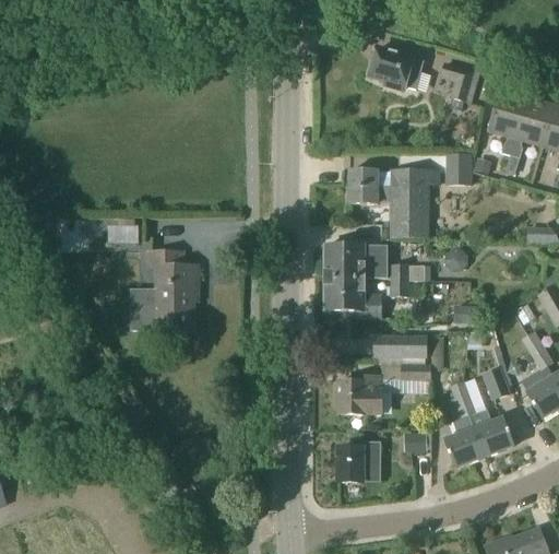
[(397,52),(378,47),(369,75),(385,80),(384,84),(404,90),(405,86),(416,89),(424,60),(413,57),(414,54),(399,49),(397,52)]
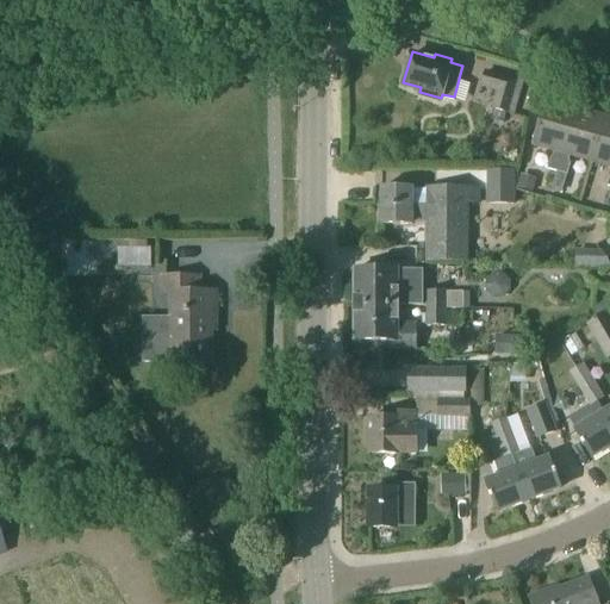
[(481,81),(498,86),(502,73),(485,68),(481,81)]
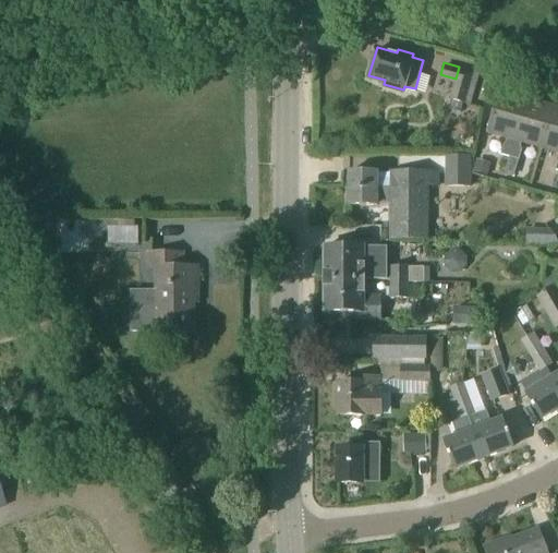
[(459,67),(456,79),(450,98),(470,105),(478,72),(459,67)]
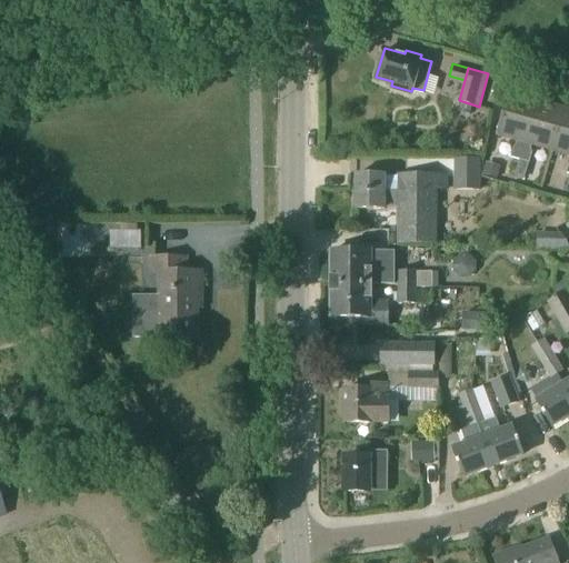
[(519,158),(537,98),(509,90),(497,132),(518,139),(517,142),(513,144),(510,154),(519,158)]
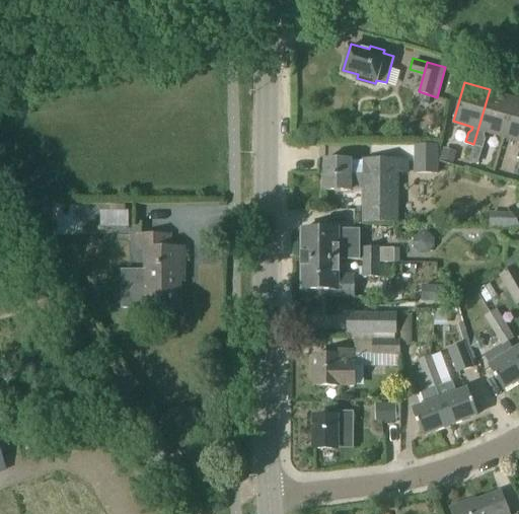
[(490,89),(473,144),(483,146),(485,137),(484,133),(485,130),(503,135),(514,96),(490,89)]
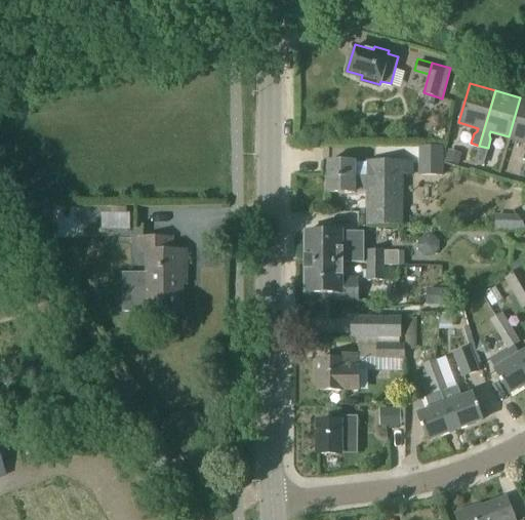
[(524,98),(520,97),(509,136),(524,141),(524,147),(522,158),(524,158),(524,98)]
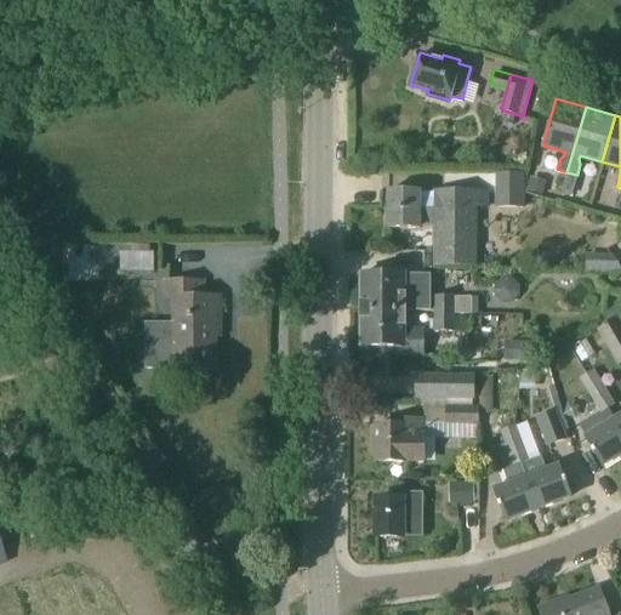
[(496,171),(496,195),(496,204),(517,204),(523,204),(523,171),(496,171)]
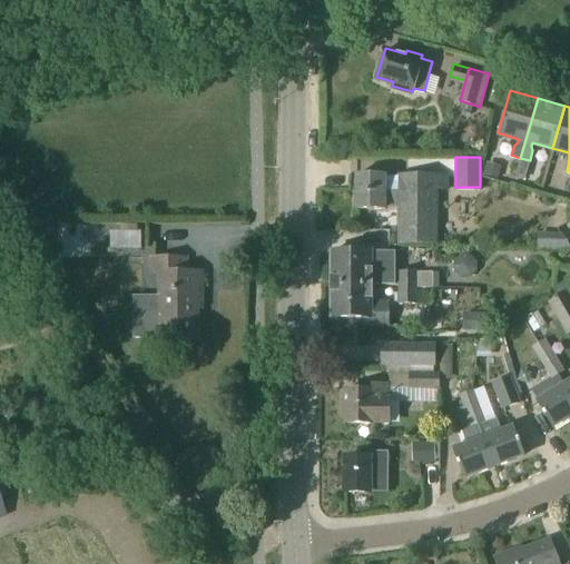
[(399,175),(355,174),(355,207),(385,207),(385,206),(399,206),(399,175)]
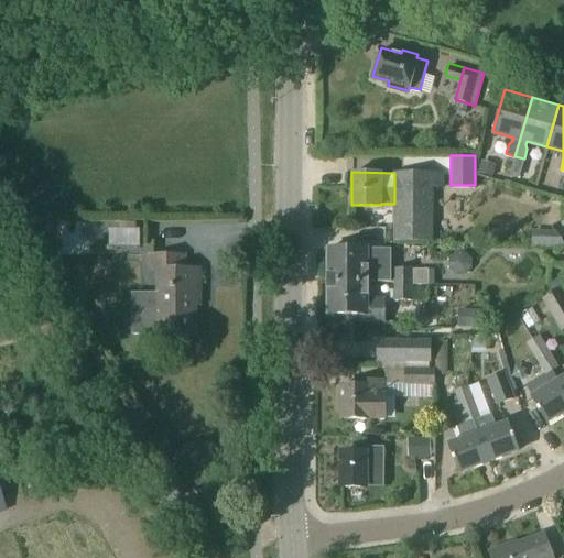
[(394,204),(394,239),(432,239),(432,185),(442,185),(442,173),(432,172),(430,172),(396,172),(394,172),(394,173),(394,204)]
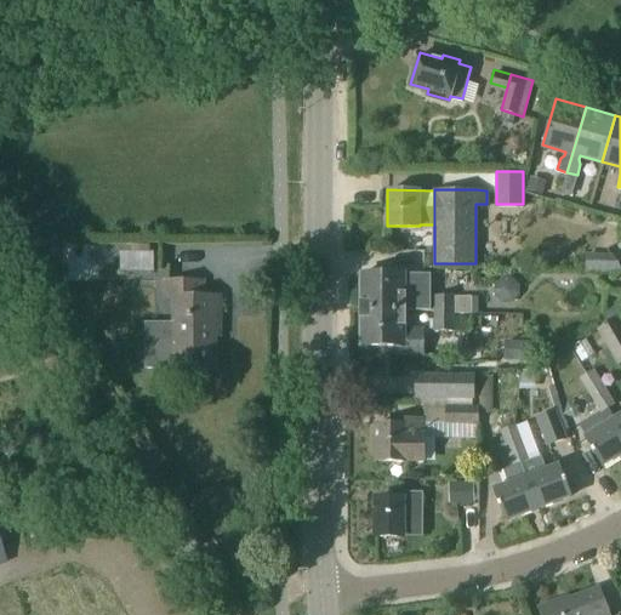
[(588,265),(617,266),(617,252),(588,252),(588,265)]
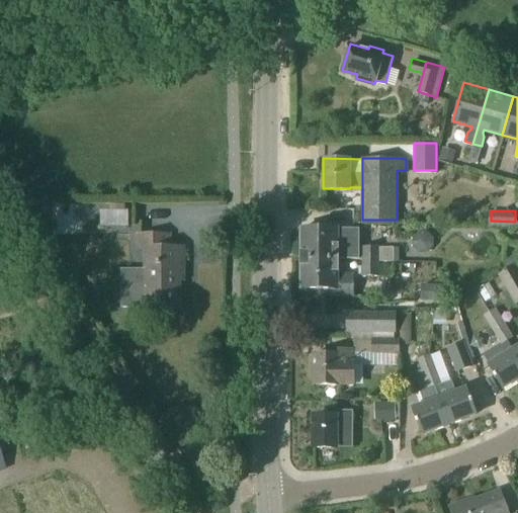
[(300,227),(300,257),(338,257),(359,256),(359,228),(300,227)]
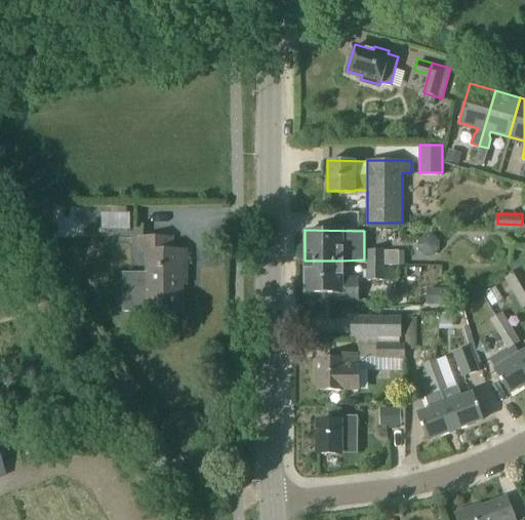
[(423,233),(418,238),(418,246),(423,252),(432,252),(438,246),(438,238),(432,233),(423,233)]
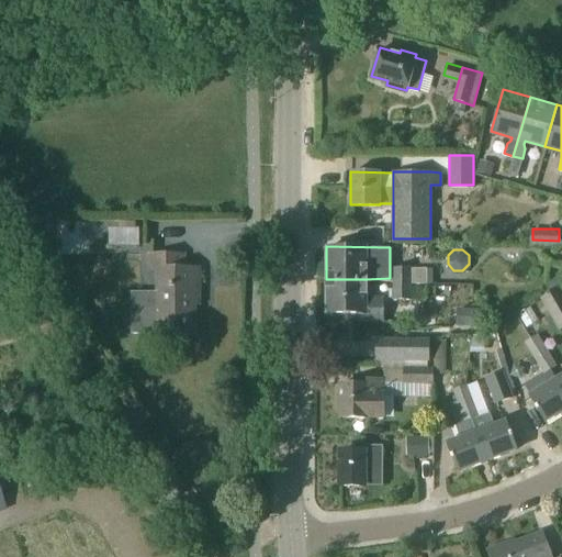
[(157,291),(131,292),(132,333),(158,333),(158,338),(176,338),(176,334),(191,333),(191,292),(197,292),(197,268),(182,268),(181,254),(149,254),(149,269),(157,269),(157,291)]
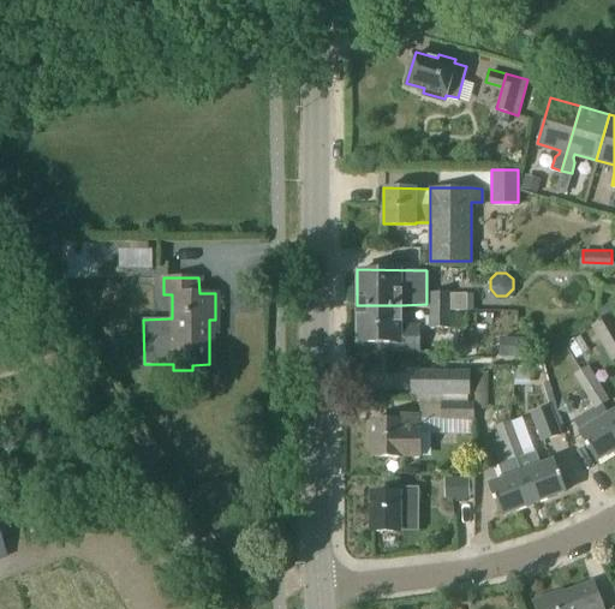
[(449,326),(449,308),(467,308),(467,291),(449,292),(430,292),(430,326),(449,326)]
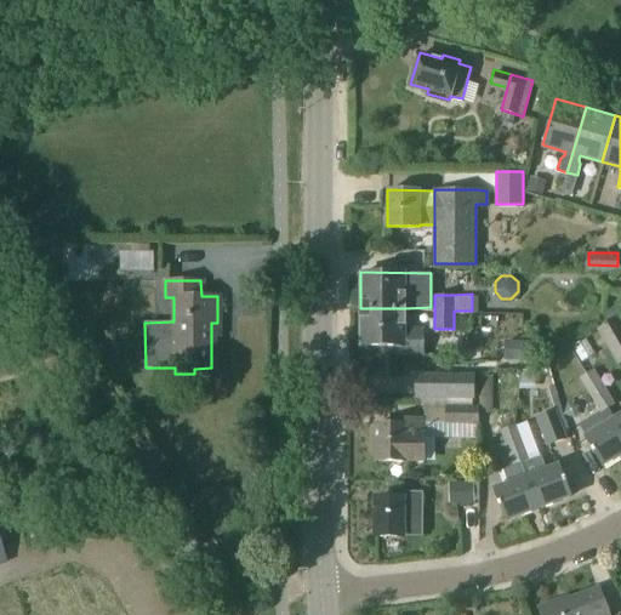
[(405,308),(360,308),(360,343),(393,345),(393,353),(422,353),(422,326),(405,326),(405,308)]
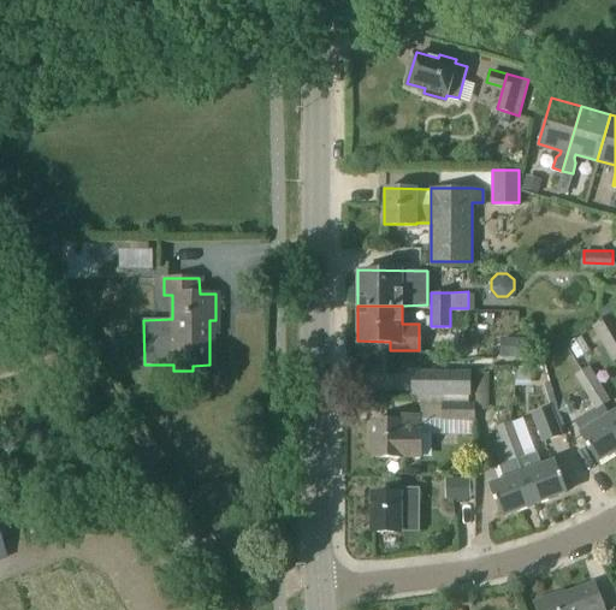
[(615,354),(615,320),(609,309),(591,320),(612,356),(615,354)]
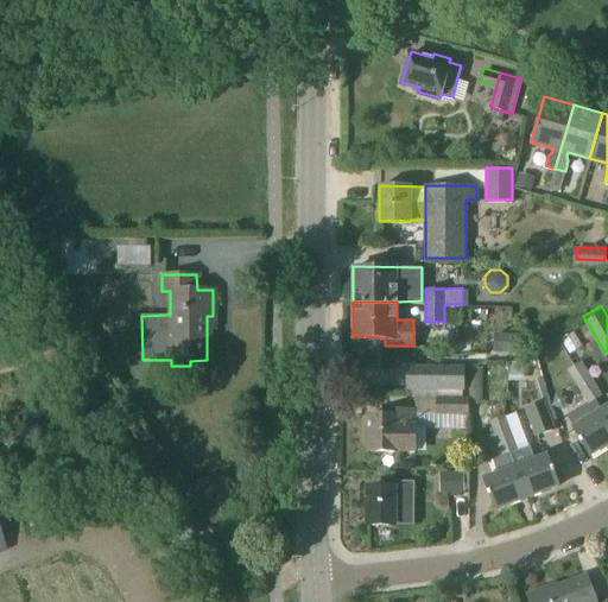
[(548,360),(570,361),(571,333),(548,333),(548,360)]
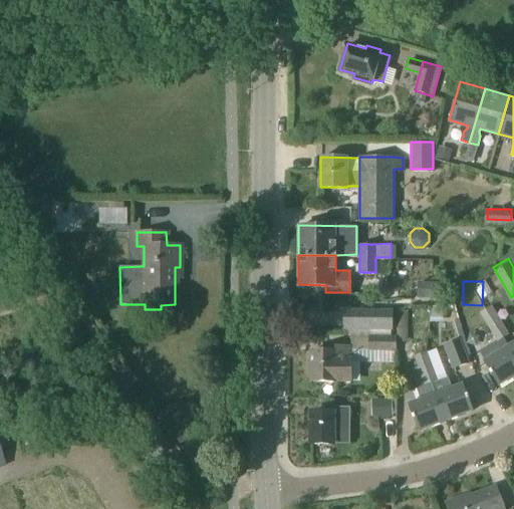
[(441,282),(418,283),(418,296),(441,295),(441,282)]
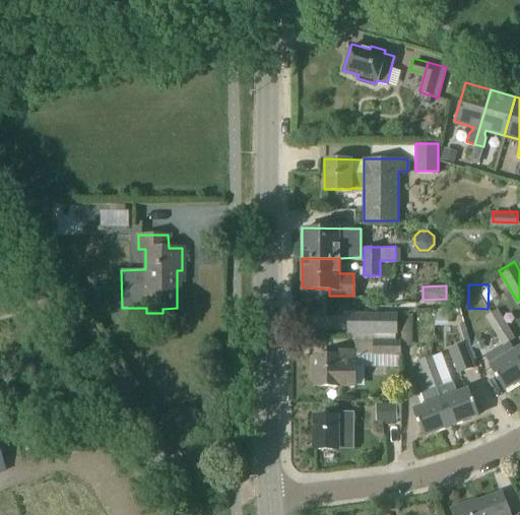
[(486,316),(495,329),(505,324),(496,310),(486,316)]
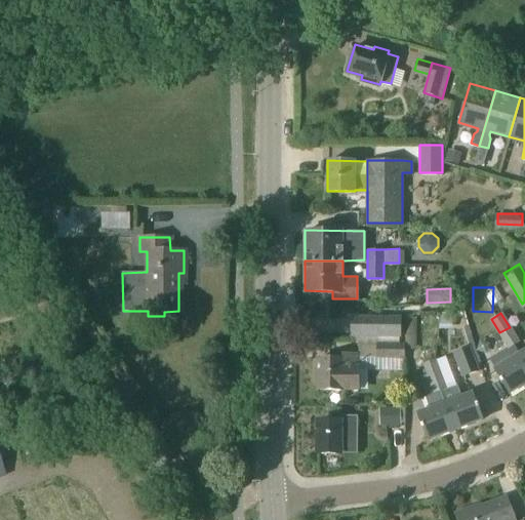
[(358,334),(399,334),(399,316),(351,316),(351,334),(358,334)]
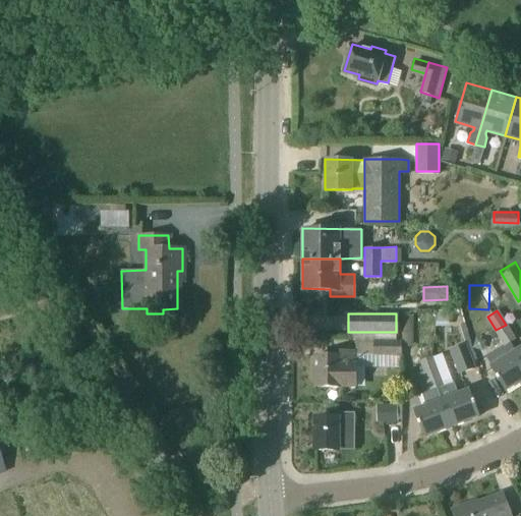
[(506,325),(496,330),(504,344),(514,338),(506,325)]
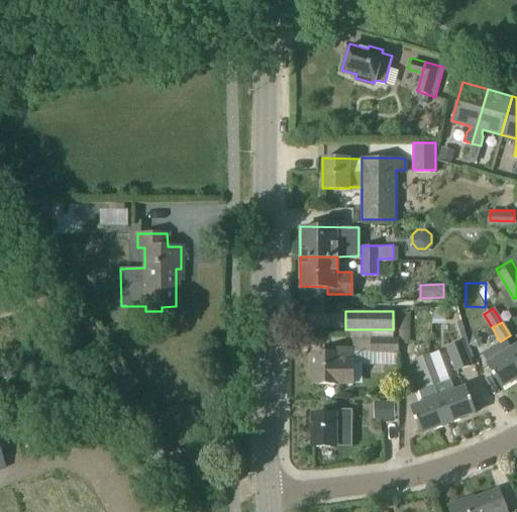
[(372,350),(397,350),(397,337),(393,337),(372,337),(372,350)]
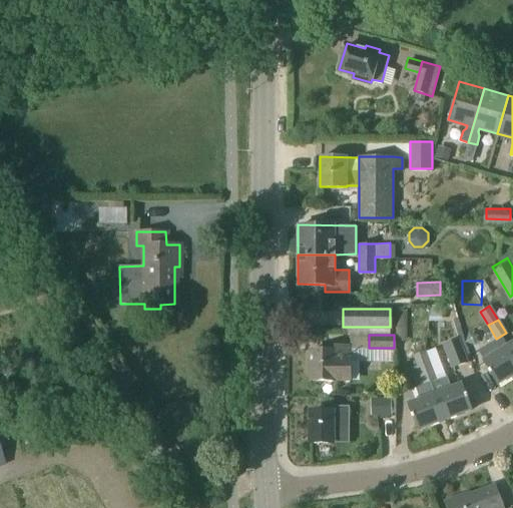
[(466,359),(464,352),(458,335),(443,340),(451,364),(466,359)]
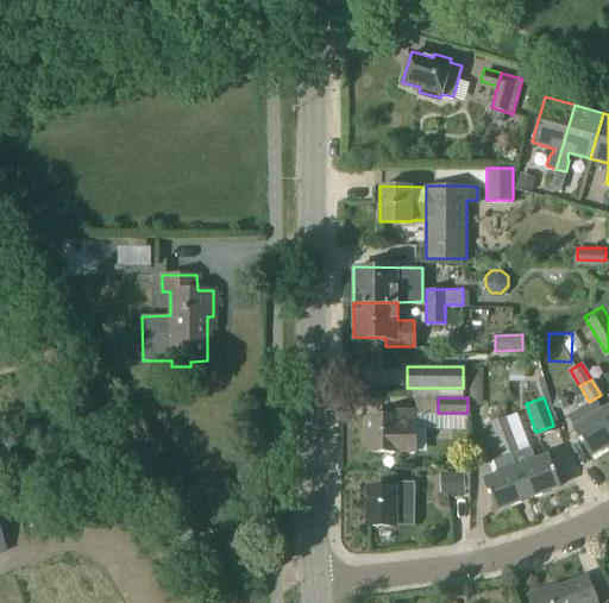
[(369,415),(369,451),(414,451),(414,424),(415,413),(415,410),(396,410),(396,415),(369,415)]
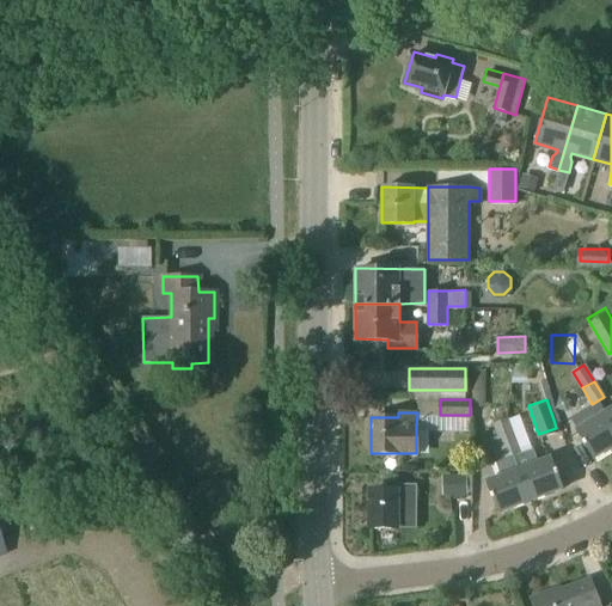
[(611,445),(611,423),(605,412),(576,429),(593,457),(611,445)]
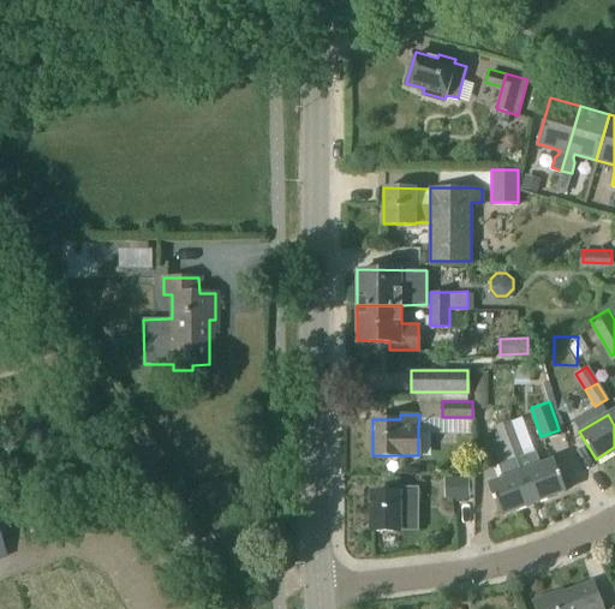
[(509,417),(496,422),(503,441),(518,436),(509,417)]
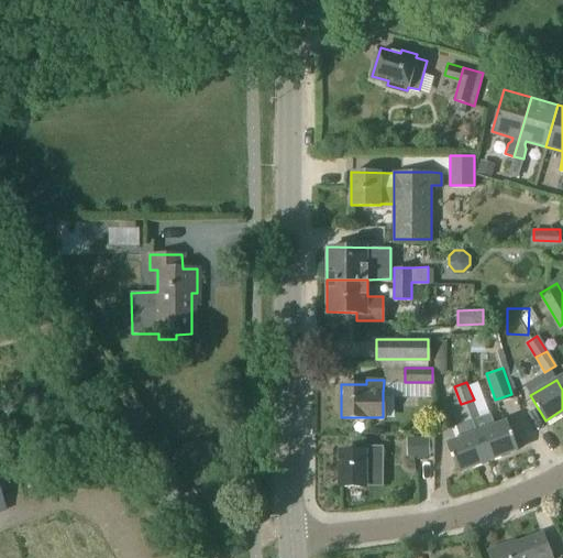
[(467,423),(472,420),(478,418),(481,417),(474,400),(461,404),(467,423)]
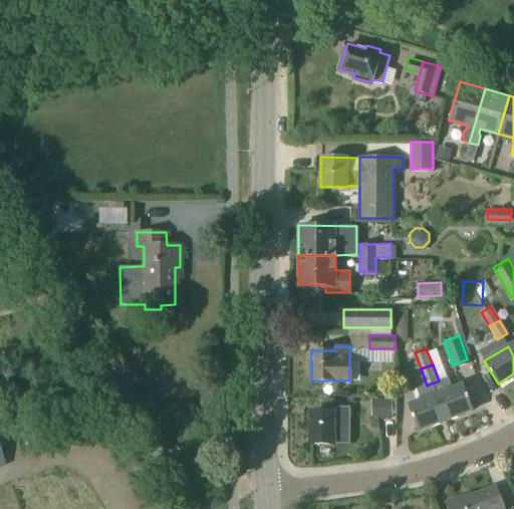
[(439,380),(437,382),(431,384),(445,420),(471,410),(462,385),(452,389),(447,377),(439,380)]
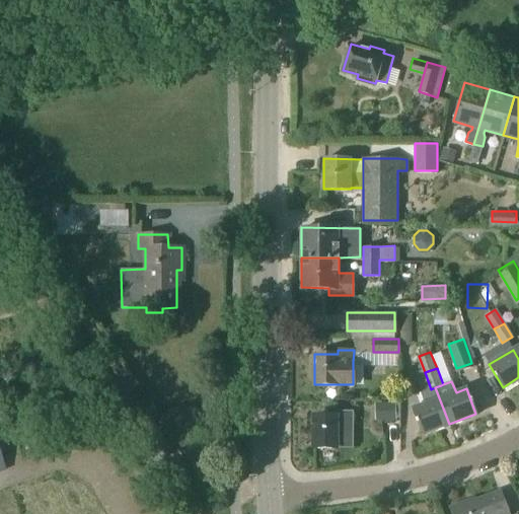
[(426,404),(413,409),(423,434),(449,424),(435,387),(431,389),(423,391),(422,392),(426,404)]
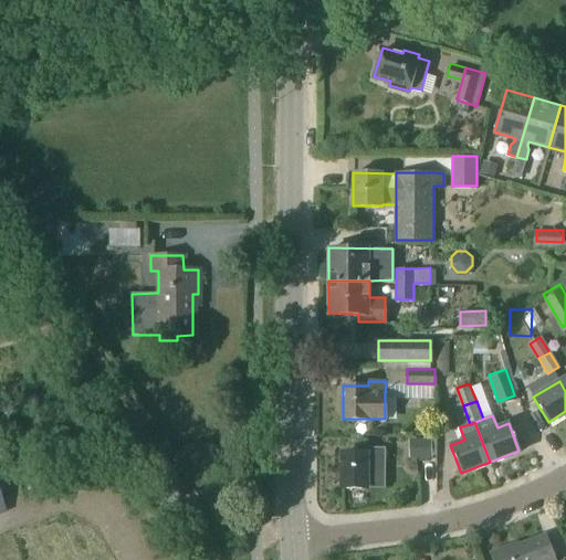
[(431,437),(415,439),(416,454),(431,453),(431,437)]
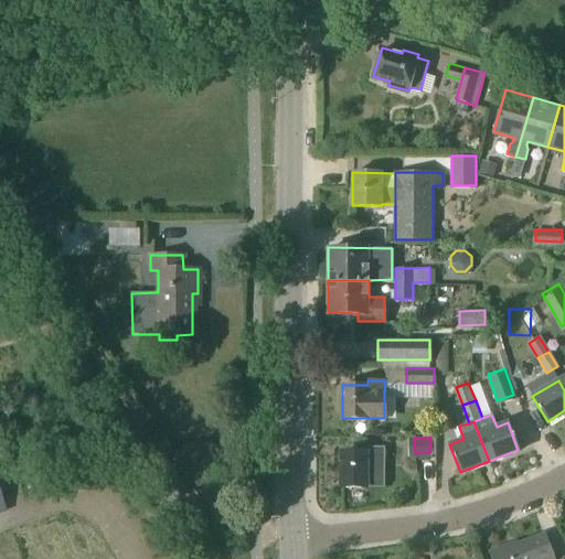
[(342,451),(342,485),(366,485),(366,484),(384,484),(384,447),(365,447),(365,451),(342,451)]
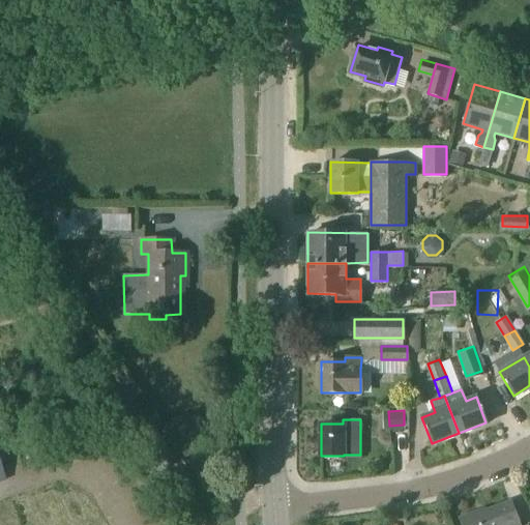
[(516,524),(520,523),(511,500),(478,513),(477,511),(460,517),(463,524),(516,524)]
